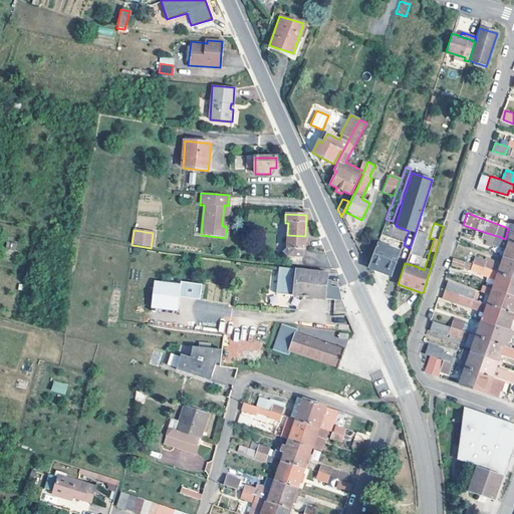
[(416,231),(410,248),(408,254),(419,258),(427,236),(416,231)]
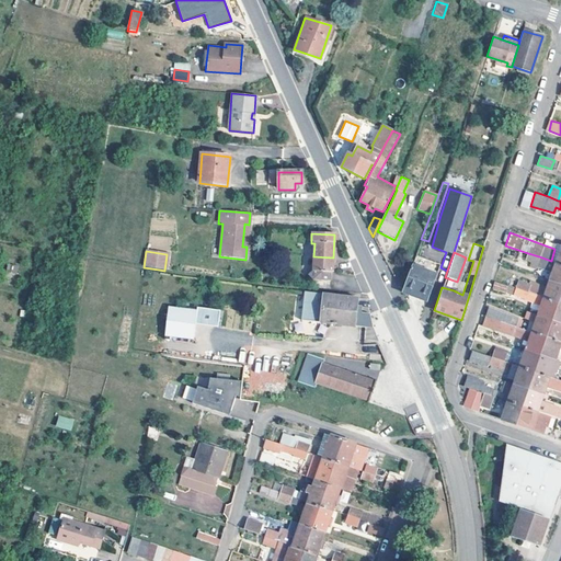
[(539,256),(528,253),(526,260),(537,263),(539,256)]
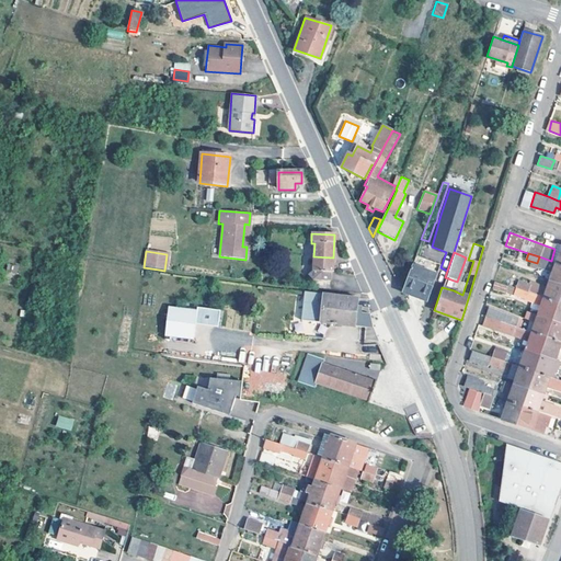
[(333,274),(333,258),(313,256),(313,271),(307,276),(313,284),(330,284),(330,274),(333,274)]
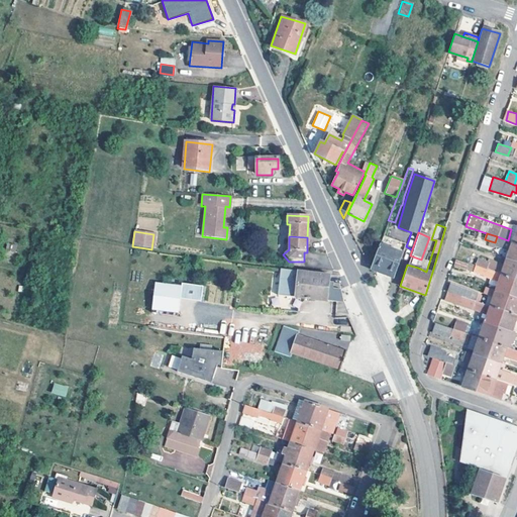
[(516,261),(516,243),(512,242),(508,240),(497,236),(495,242),(494,244),(509,249),(506,257),(516,261)]
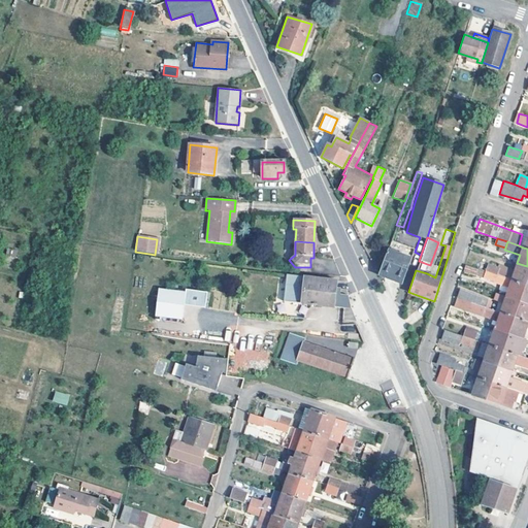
[(18,251),(8,249),(6,256),(15,258),(18,251)]
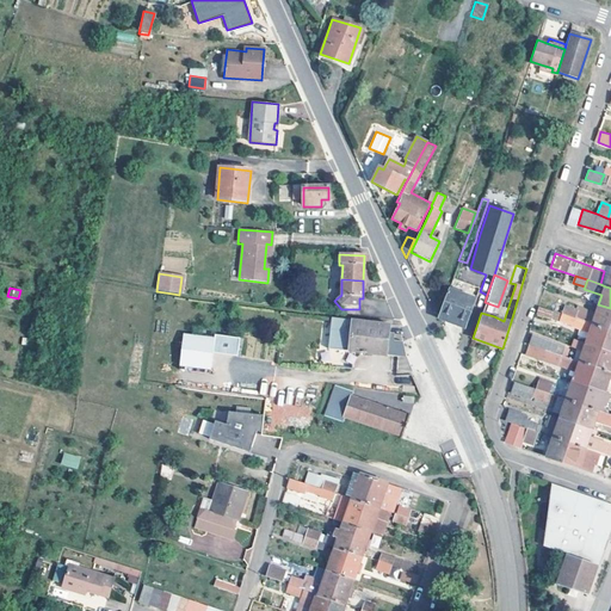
[(474,300),(449,289),(438,318),(460,325),(464,327),(474,300)]
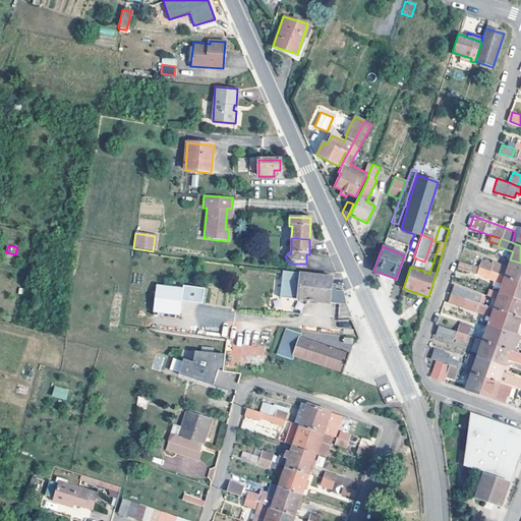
[(424,262),(413,257),(410,267),(421,270),(424,262)]
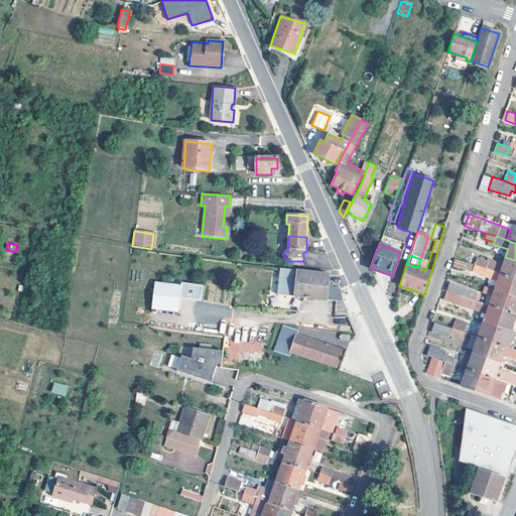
[(484,268),(475,265),(454,257),(452,263),(483,274),(483,275),(498,280),(494,289),(507,293),(513,278),(500,273),(484,268)]
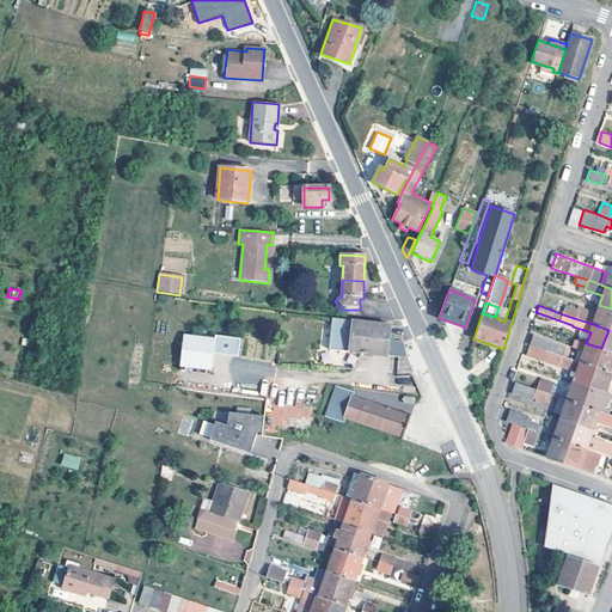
[(611,318),(611,308),(599,305),(597,314),(593,324),(609,330),(611,318)]
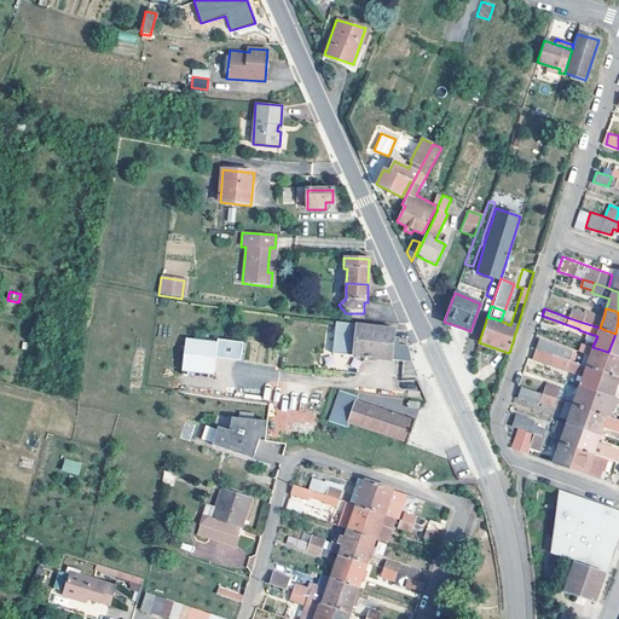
[(572,311),(570,318),(580,322),(583,314),(572,311)]
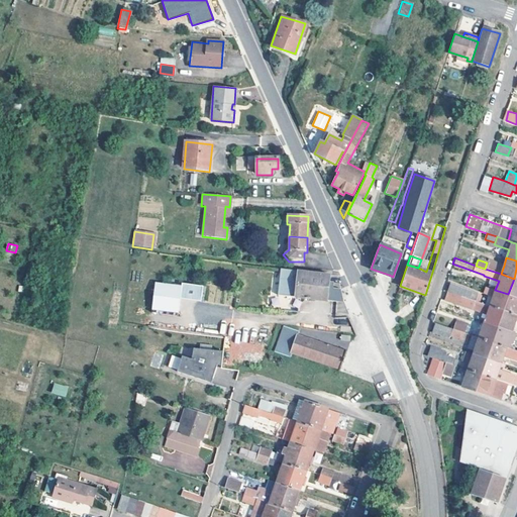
[(488,260),(487,263),(485,269),(501,274),(504,266),(488,260)]
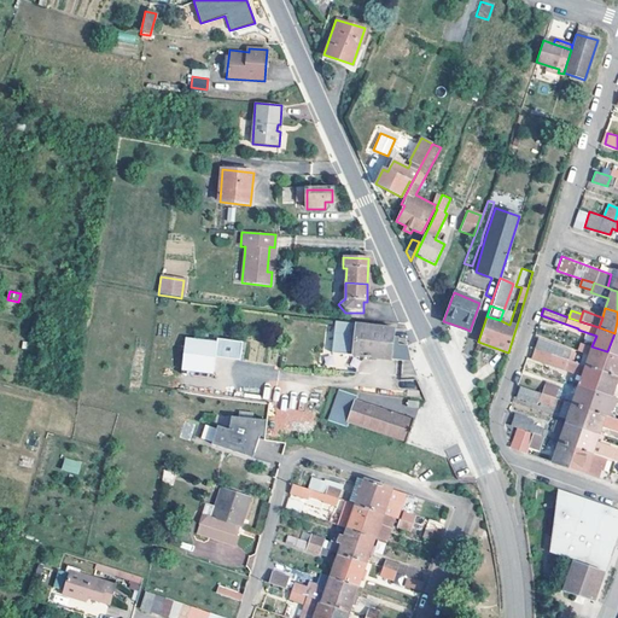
[(350,354),(357,355),(410,362),(407,347),(398,345),(392,344),(392,338),(394,330),(348,324),(344,349),(351,350),(350,354)]
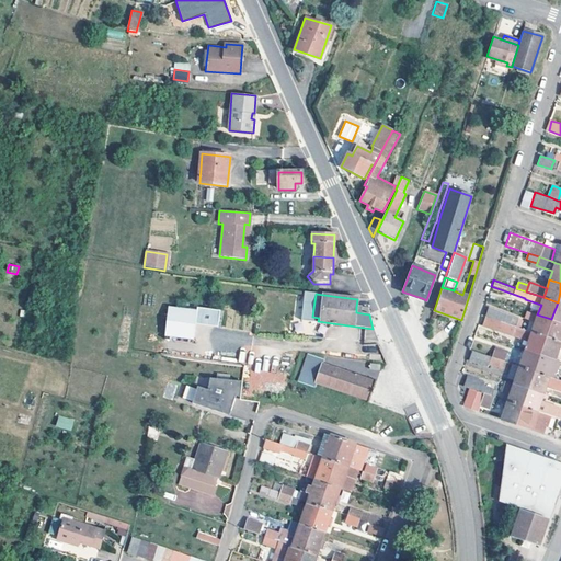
[(551,319),(560,322),(560,302),(558,302),(551,319)]
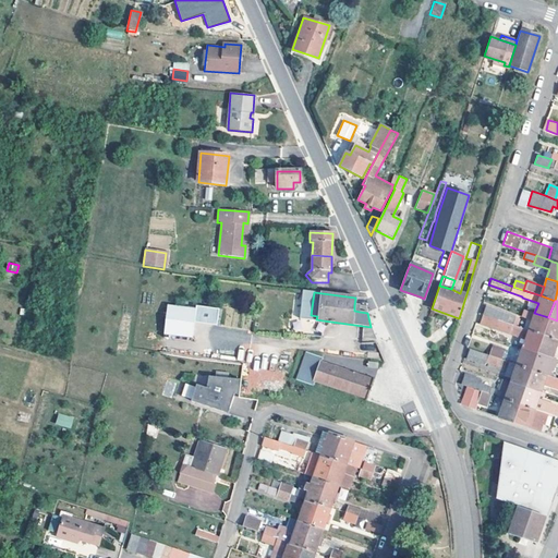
[(167,305),(165,317),(194,322),(195,310),(167,305)]
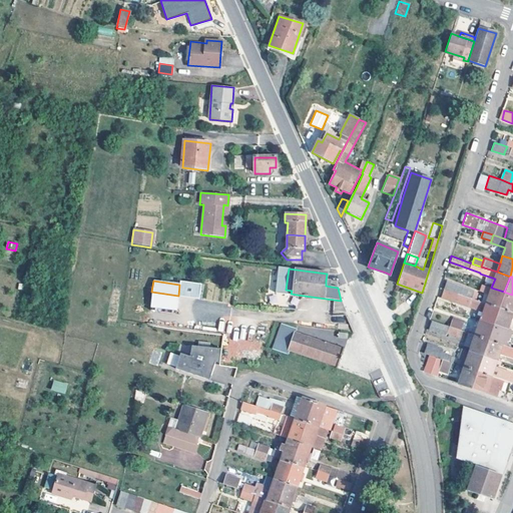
[(447,281),(444,289),(471,299),(474,291),(447,281)]
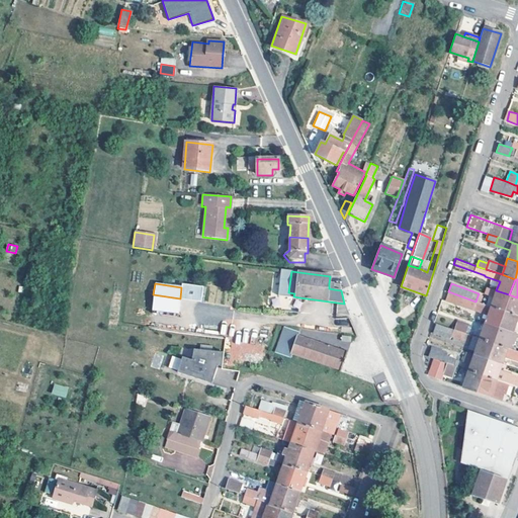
[(423,294),(401,286),(400,291),(421,299),(423,294)]
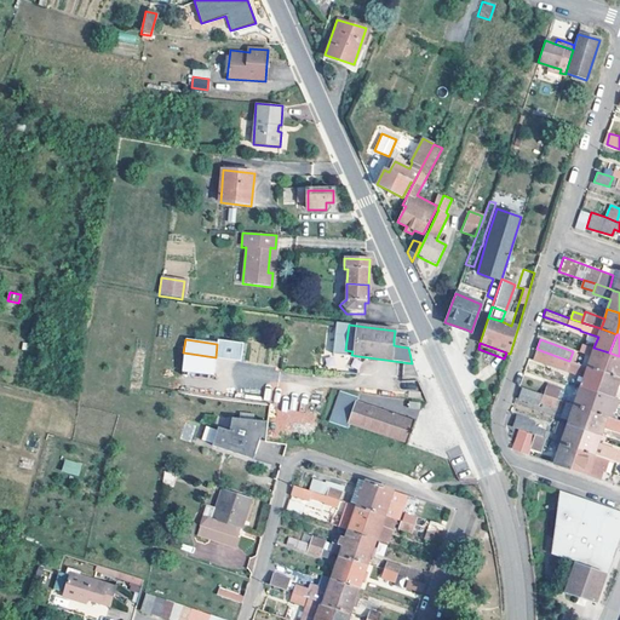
[(609,352),(593,348),(581,343),(579,351),(584,354),(591,356),(587,367),(603,372),(609,352)]
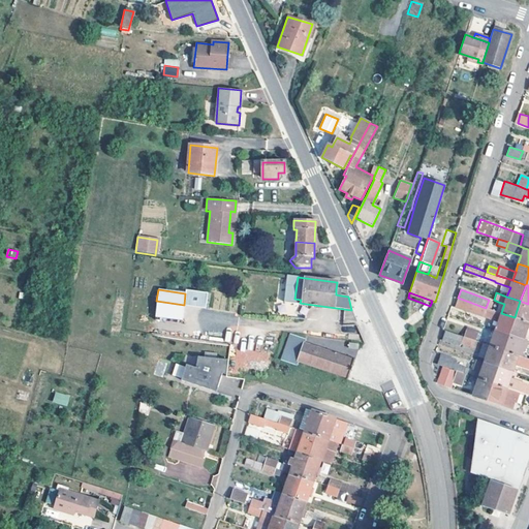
[(515,317),(501,313),(496,311),(486,308),(458,298),(456,306),(498,321),(496,330),(509,334),(515,317)]
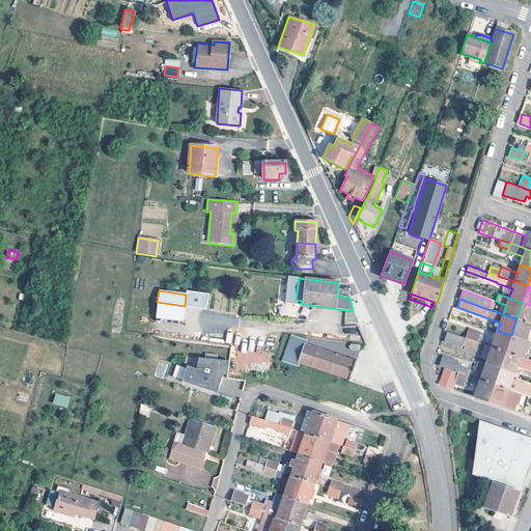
[(183,322),(185,306),(157,302),(155,318),(183,322)]
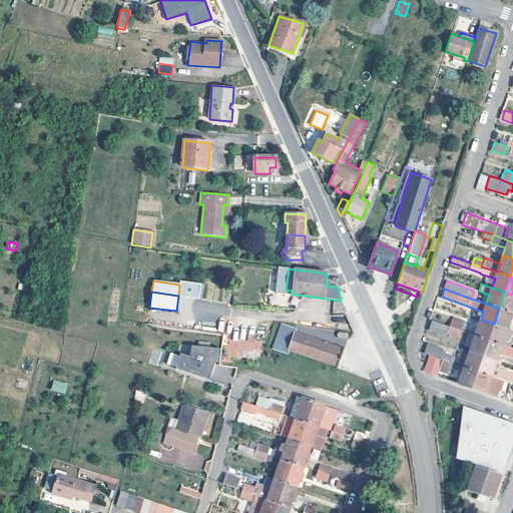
[(499,308),(512,313),(512,311),(512,295),(504,292),(499,308)]
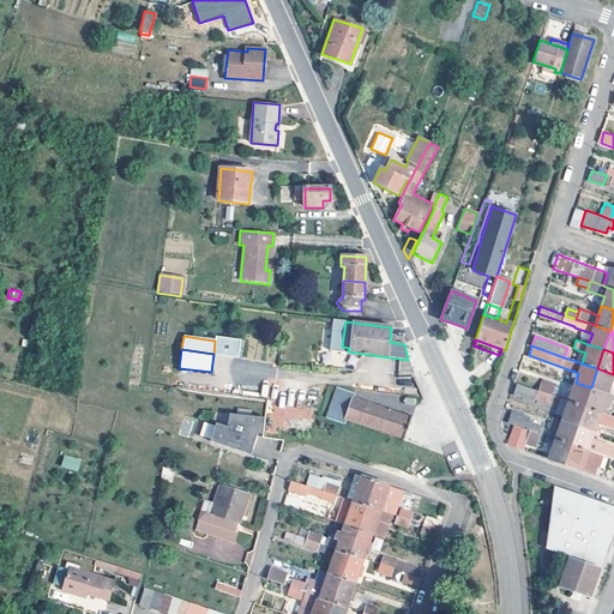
[(585,353),(578,350),(576,361),(582,363),(585,353)]
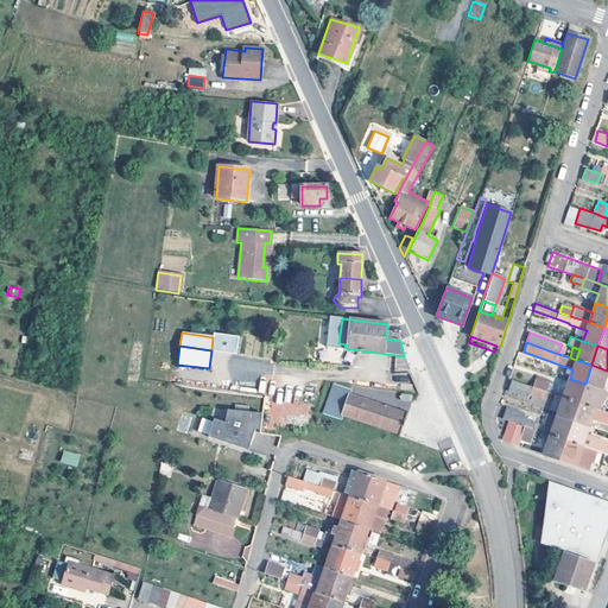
[(352,349),(344,348),(335,348),(331,365),(349,367),(352,349)]
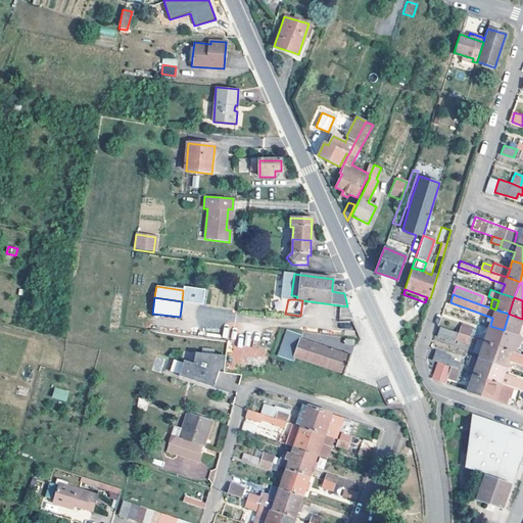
[(509,314),(504,330),(517,335),(522,319),(509,314)]
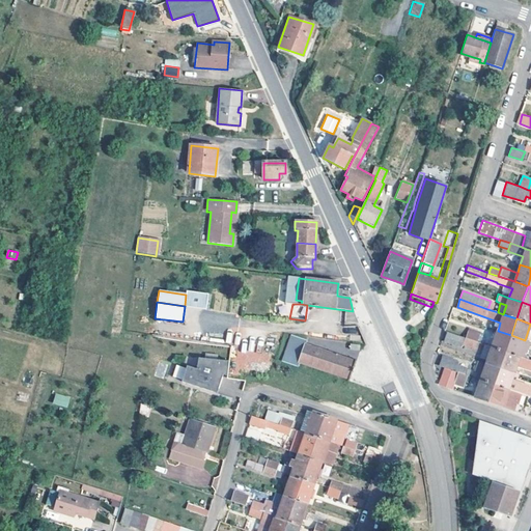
[(466,326),(462,336),(475,341),(479,331),(466,326)]
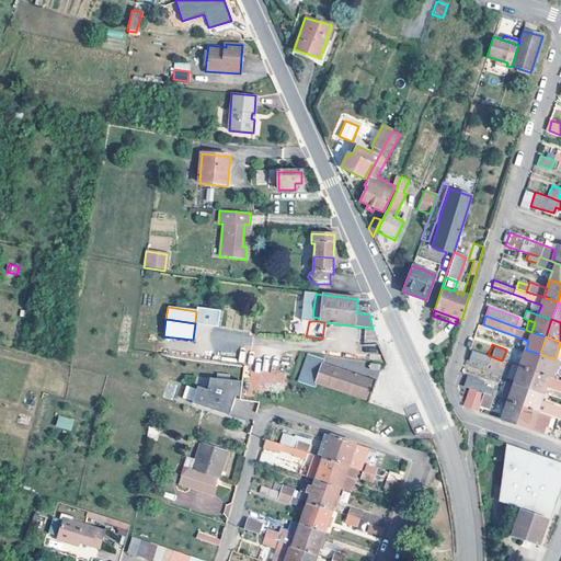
[(501,367),(502,361),(488,355),(471,350),(469,359),(485,366),(488,363),(501,367)]
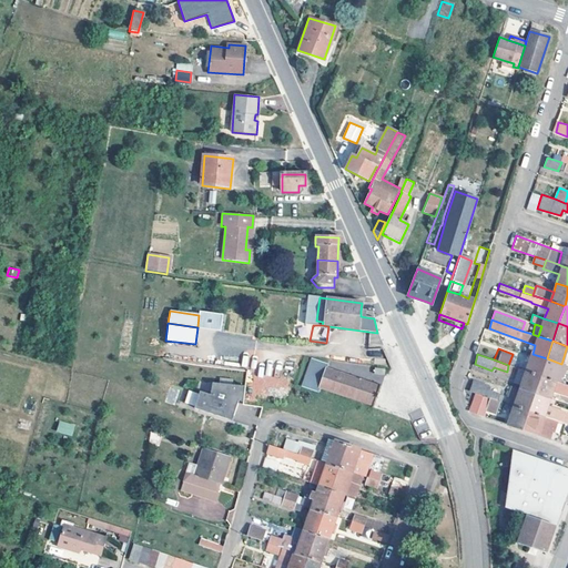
[(540,375),(547,358),(533,354),(530,357),(529,362),(526,371),(540,375)]
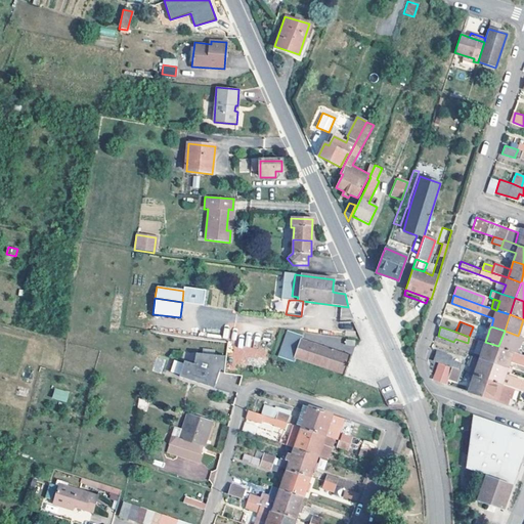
[(302,336),(288,331),(278,356),(294,361),(295,358),(344,375),(350,357),(301,340),(302,336)]
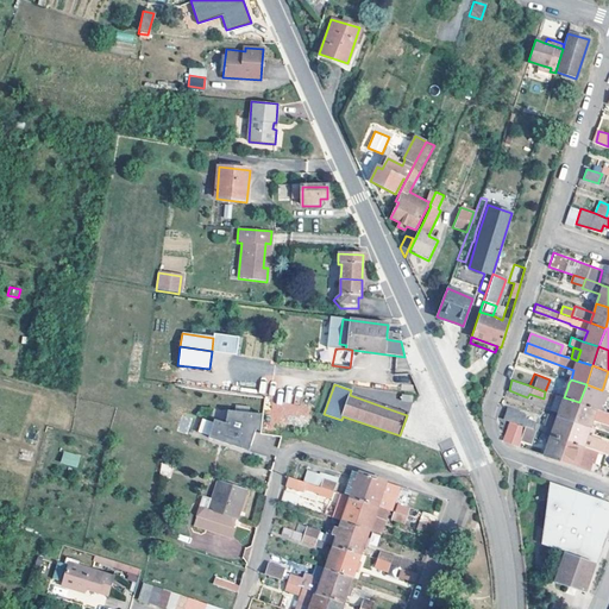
[(607,391),(602,390),(586,384),(579,402),(601,410),(607,391)]
